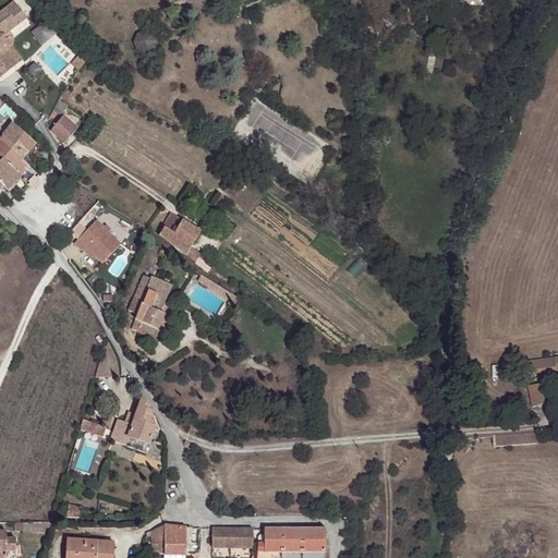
[(9,73),(19,65),(8,51),(2,51),(3,47),(5,48),(7,48),(8,47),(9,46),(9,45),(9,44),(8,43),(8,41),(5,40),(4,40),(4,37),(5,36),(10,33),(19,25),(15,22),(24,15),(14,2),(0,13),(0,68),(1,68),(4,69),(9,73)]
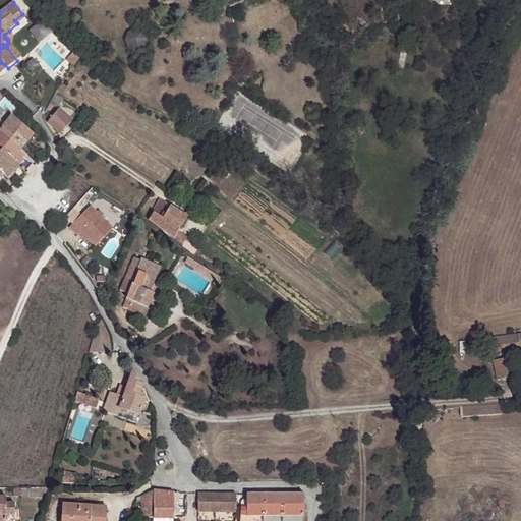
[(25,18),(22,14),(14,20),(17,23),(25,18)]
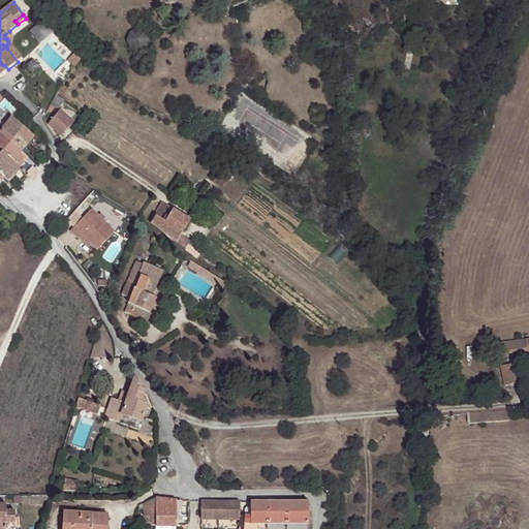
[(7,49),(18,62),(22,58),(11,44),(13,35),(9,31),(5,34),(4,35),(4,38),(5,38),(7,39),(7,40),(8,41),(8,42),(8,43),(7,44),(6,45),(5,45),(3,44),(2,49),(7,49)]
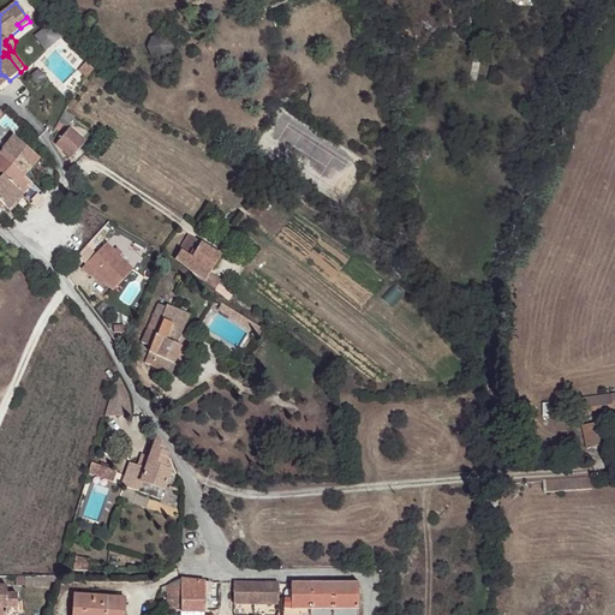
[(91,64),(89,60),(79,67),(83,71),(91,64)]
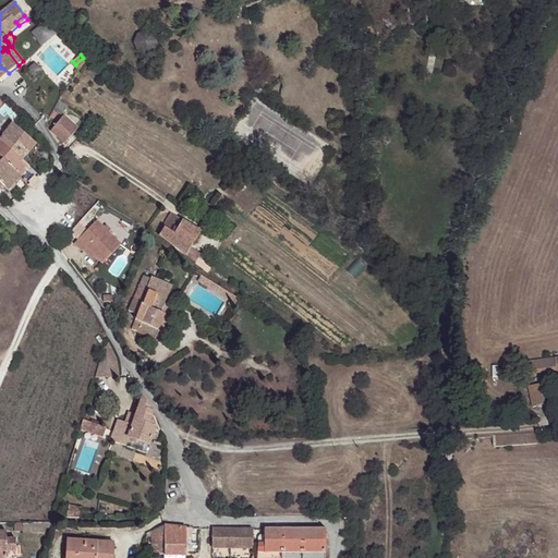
[(57,110),(59,111),(62,114),(69,106),(61,100),(57,110)]
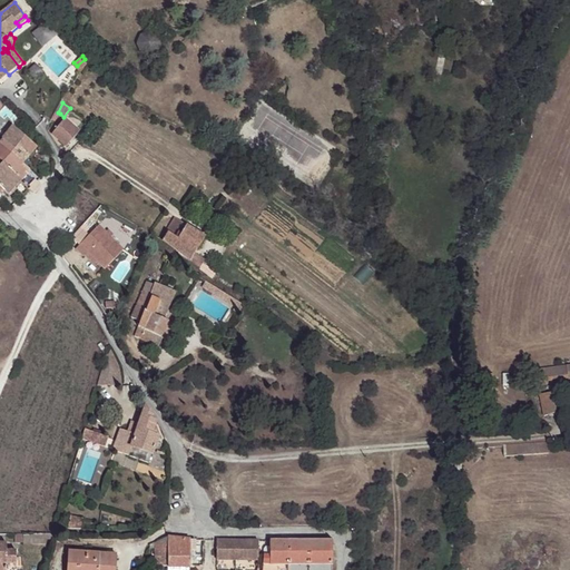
[(66,120),(53,135),(60,140),(68,147),(80,133),(66,120)]
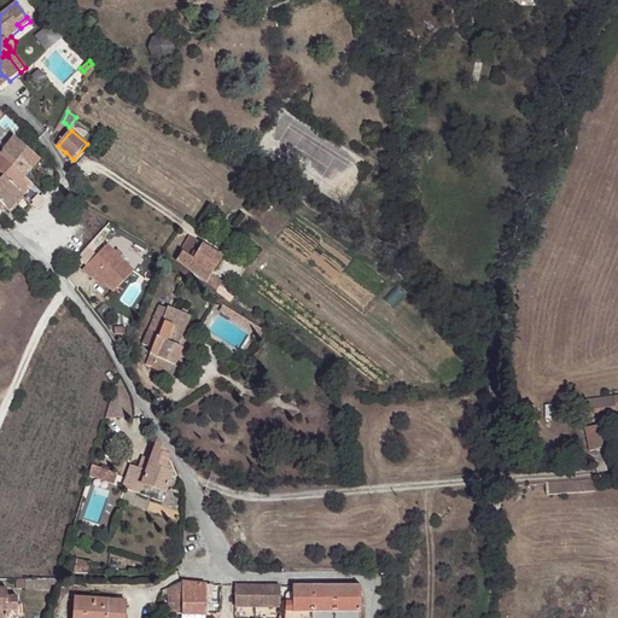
[(1,155),(13,165),(21,159),(33,170),(41,161),(17,138),(1,155)]
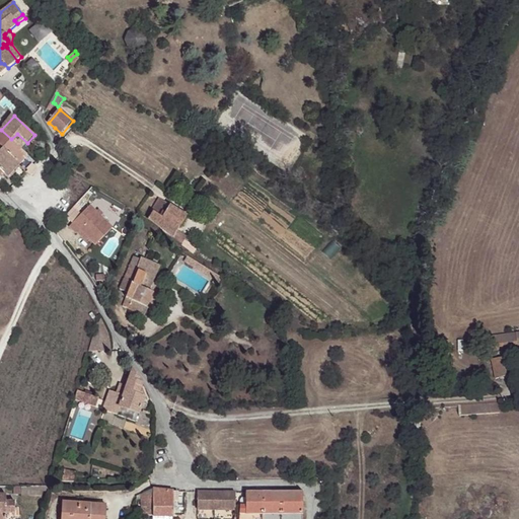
[(0,132),(0,144),(3,148),(11,139),(1,130),(0,132)]
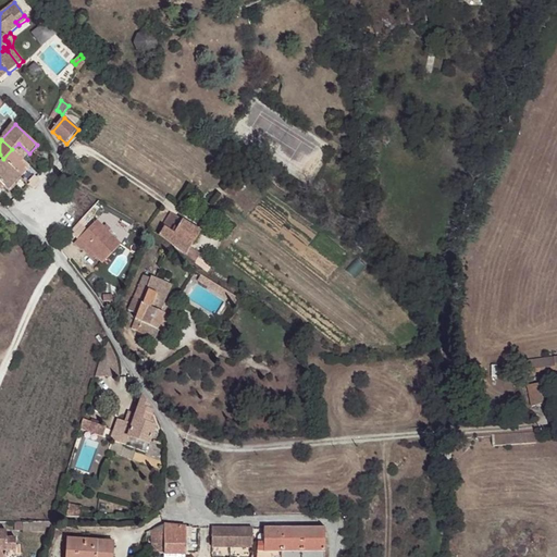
[(12,149),(24,160),(29,153),(19,144),(12,149)]
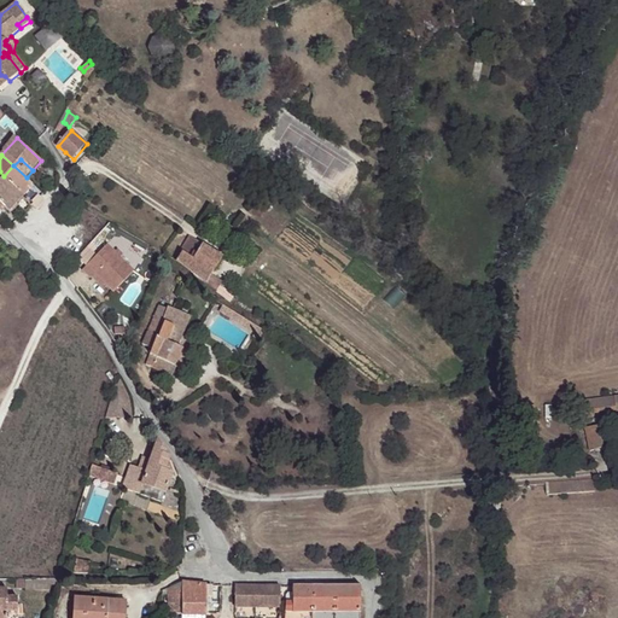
[(4,176),(24,197),(31,190),(23,181),(27,178),(13,165),(4,176)]
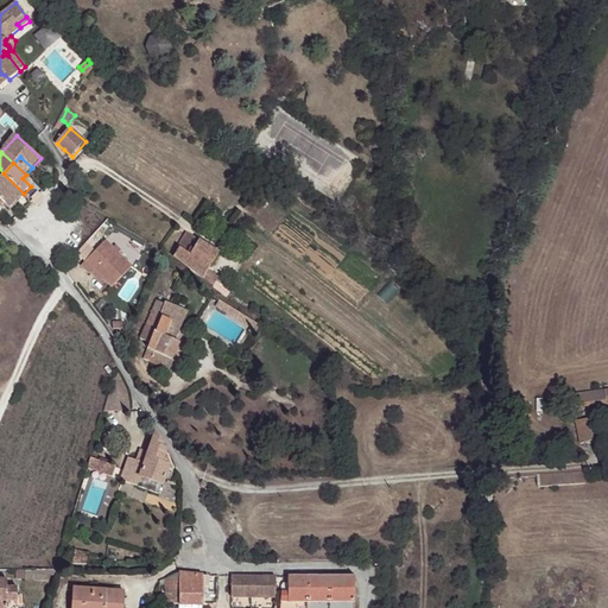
[(6,204),(10,208),(24,194),(4,173),(0,177),(0,196),(1,198),(6,204)]
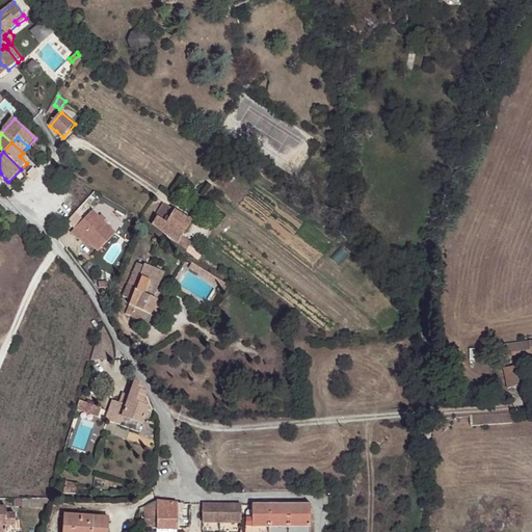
[(242,165),(233,159),(228,167),(237,174),(242,165)]
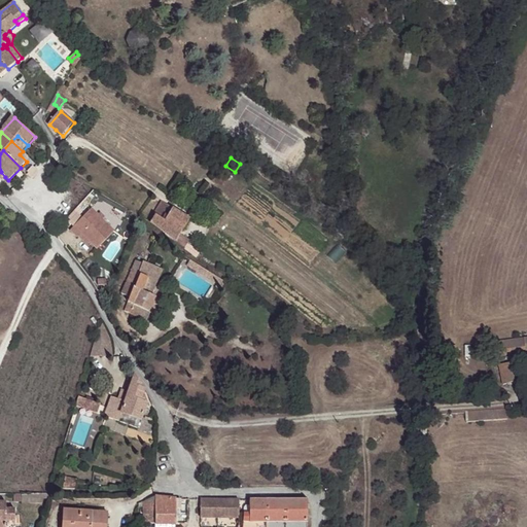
[(151,223),(185,248),(189,241),(181,235),(190,219),(164,202),(151,223)]
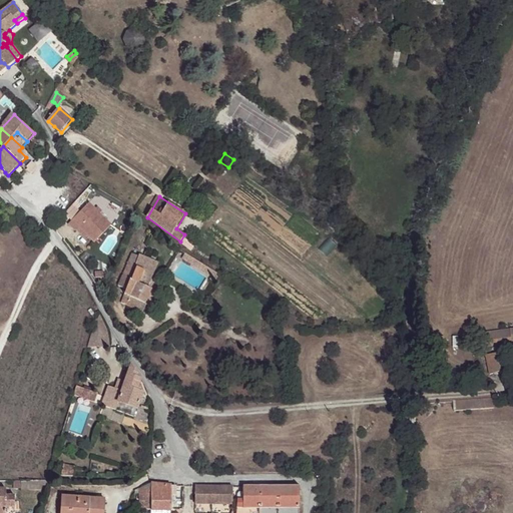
[(88,236),(94,242),(111,225),(100,213),(95,208),(89,203),(68,223),(75,230),(76,229),(79,226),(88,236)]
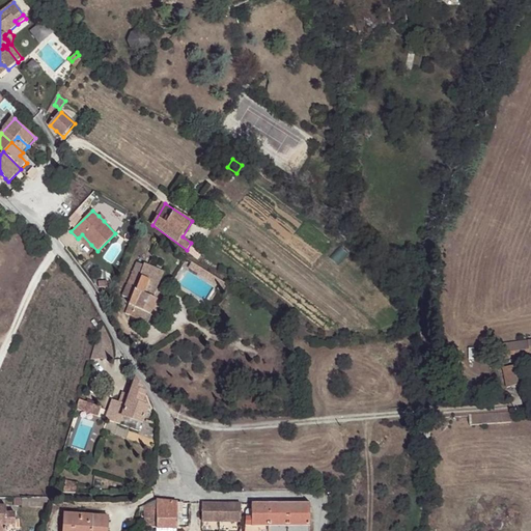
[(91,245),(82,234),(79,238),(88,247),(91,245)]
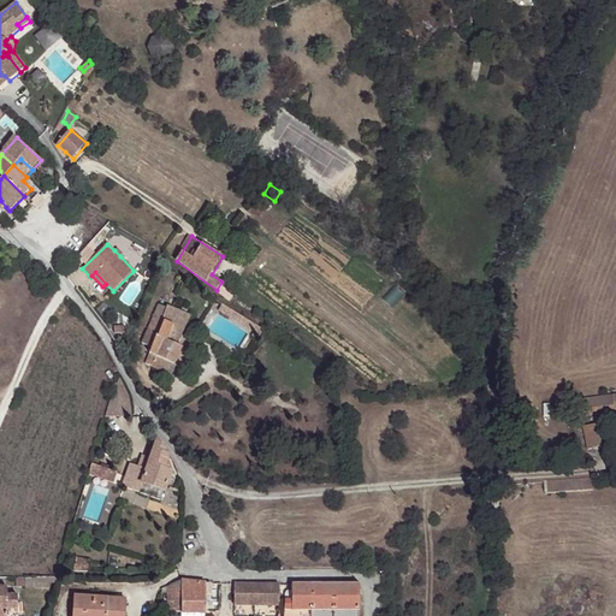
[(224,295),(227,289),(220,284),(217,290),(224,295)]
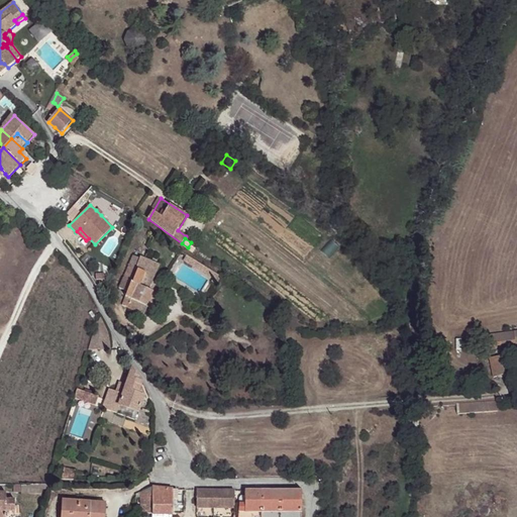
[(131,254),(119,288),(128,291),(123,305),(130,308),(129,311),(145,318),(149,306),(147,305),(152,290),(149,289),(159,263),(141,256),(140,257),(131,254)]
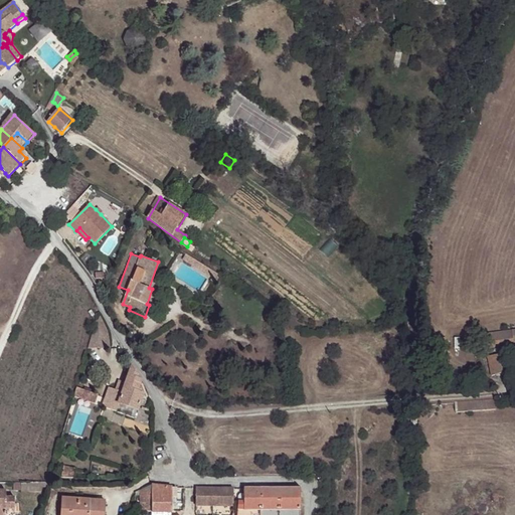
[(186,253),(182,259),(211,280),(215,274),(199,263),(186,253)]
